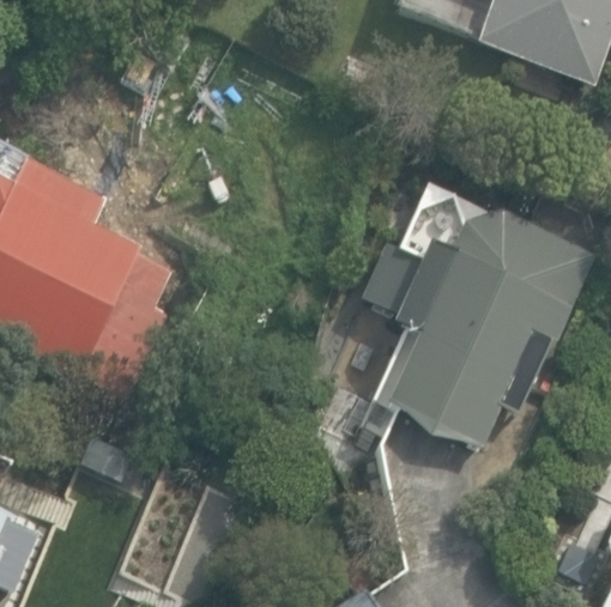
[(398,0),(393,13),(596,85),(610,40),(610,0),(398,0)]
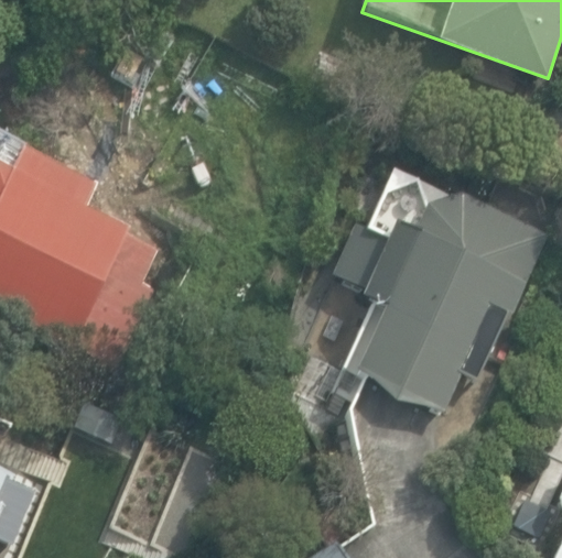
[(0,305),(115,357),(147,284),(134,279),(152,239),(125,227),(142,189),(22,135),(8,165),(0,161),(0,305)]
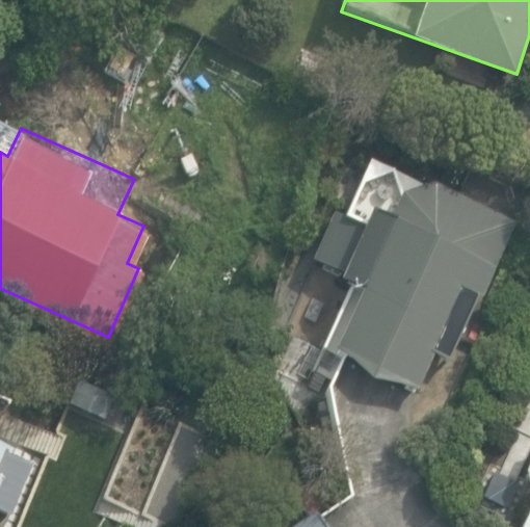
[(336,350),(422,389),(440,349),(452,356),(479,294),(484,296),(519,218),(432,180),(430,184),(371,158),(346,213),(335,207),(313,254),(349,270),(345,281),(364,289),(336,350)]
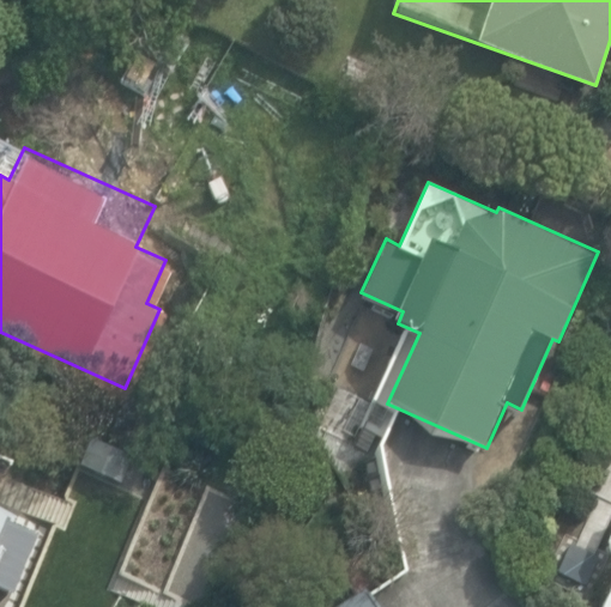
[(35,517),(0,503),(0,578),(8,583),(35,517)]
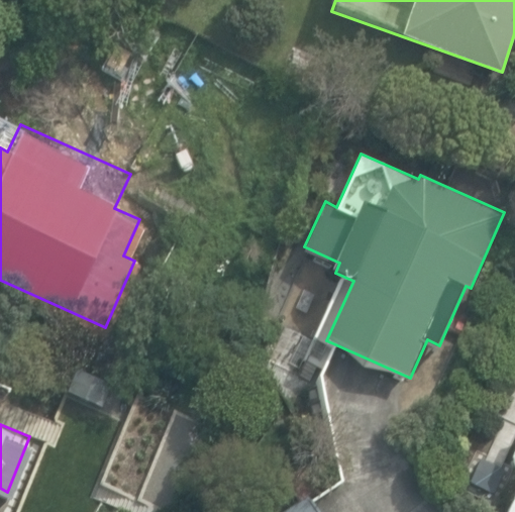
[(318,511),(309,497),(282,511),(318,511)]
